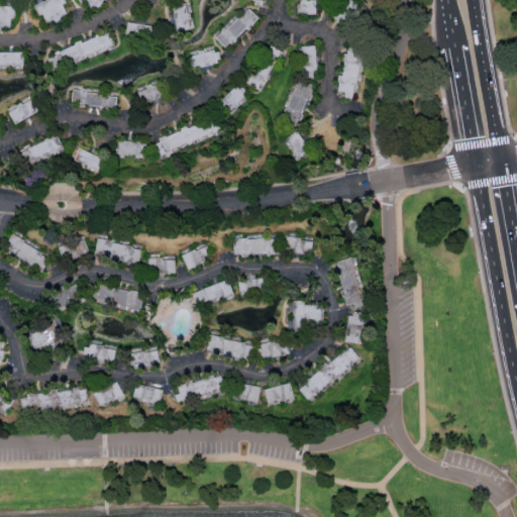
[(37,7),(52,0),(67,0),(69,4),(65,6),(69,15),(49,24),(44,15),(41,16),(37,7)]
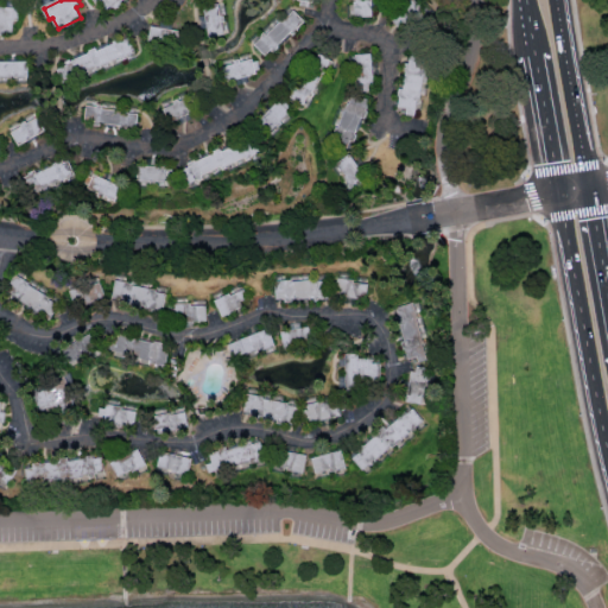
[(95,0),(125,0),(109,11),(103,1),(99,5),(95,0)]
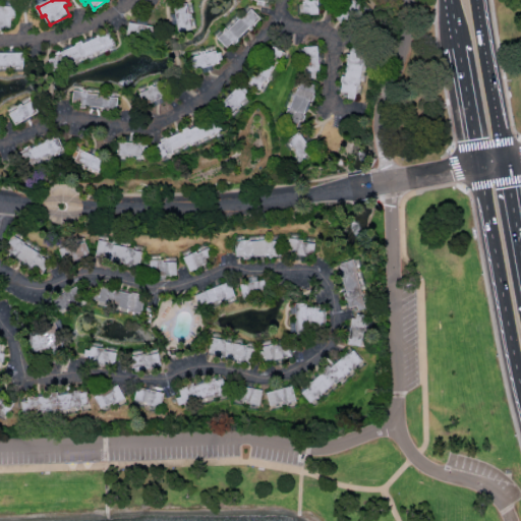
[(303,17),(303,3),(305,3),(304,0),(319,0),(320,16),(303,17)]
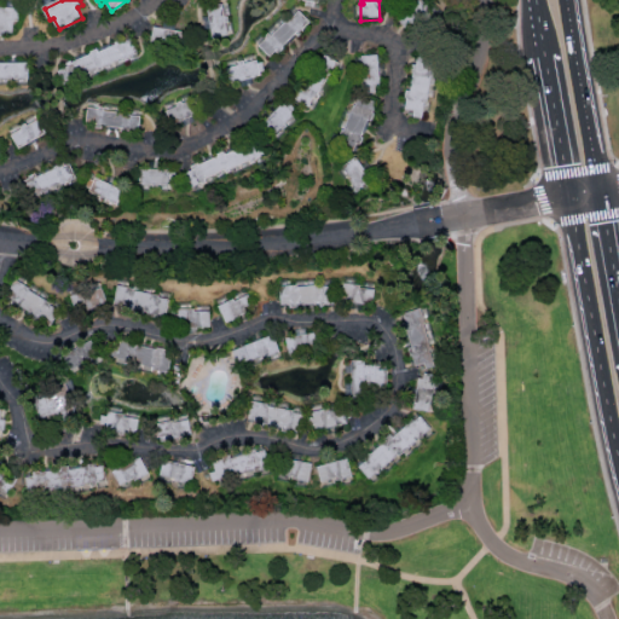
[(404,0),(420,0),(438,21),(420,36),(410,25),(406,29),(399,22),(403,18),(394,9),(404,0)]
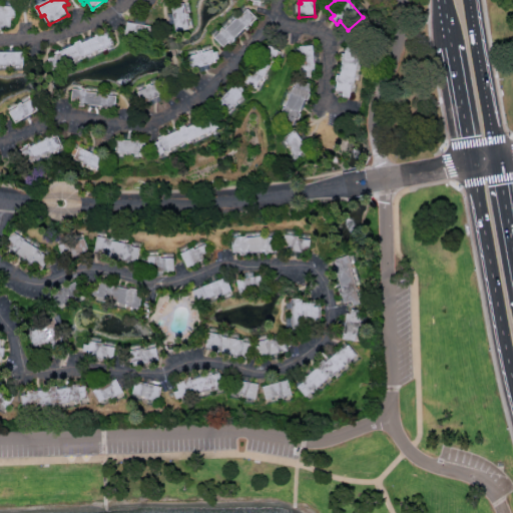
[(188,31),(176,33),(172,7),(184,5),(188,31)]
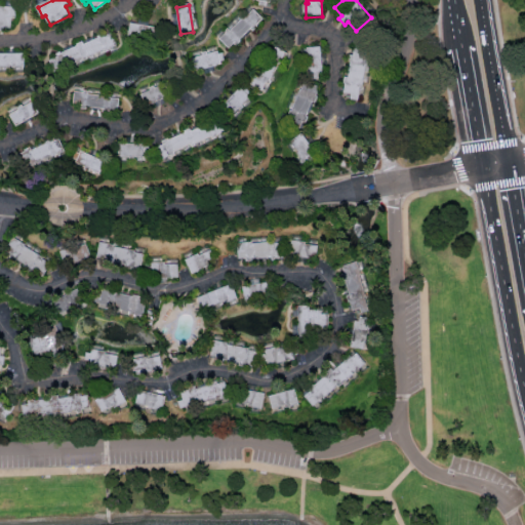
[(0,6),(18,8),(17,18),(13,18),(12,28),(0,27),(0,6)]
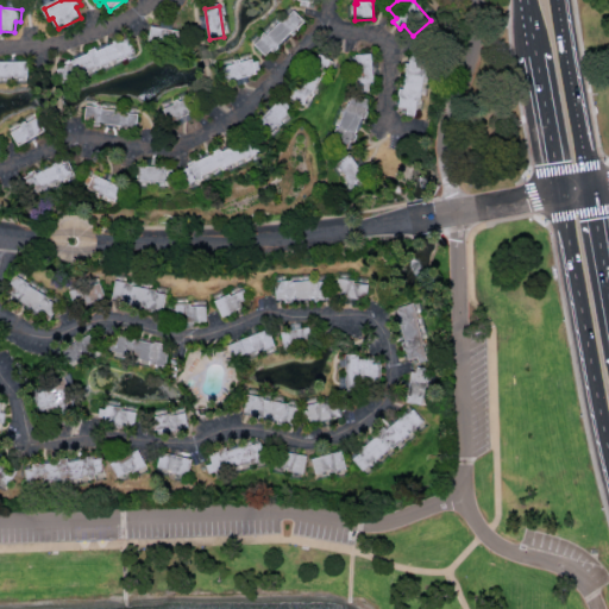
[(255,48),(262,41),(261,38),(264,35),(267,37),(284,20),(286,22),(294,13),(305,24),(297,31),(299,32),(293,38),(290,36),(278,48),(280,50),(274,55),(271,52),(265,58),(255,48)]
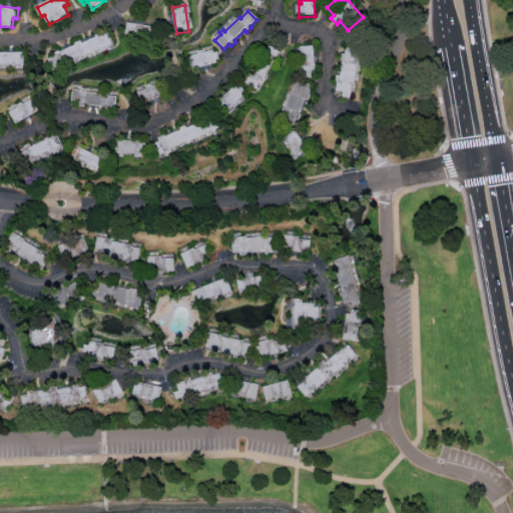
[(130,23),(155,27),(152,40),(127,35),(130,23)]
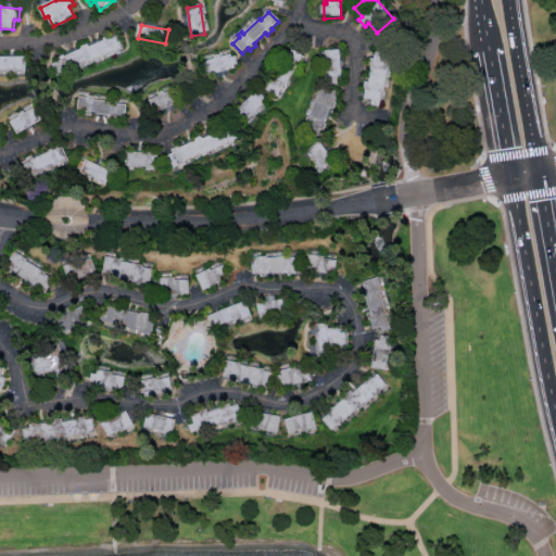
[(119,36),(126,49),(117,53),(118,54),(114,57),(113,53),(95,61),(96,63),(91,64),(90,62),(68,72),(70,74),(61,78),(54,65),(64,61),(62,58),(66,55),(67,58),(85,49),(84,48),(89,45),(91,48),(110,39),(111,40),(119,36)]
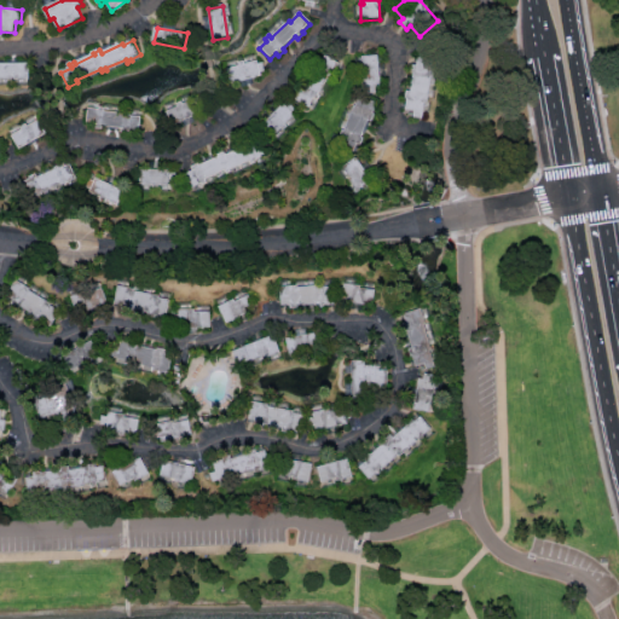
[(308,108),(295,100),(302,87),(305,88),(317,65),(319,67),(324,57),(337,64),(333,74),(335,75),(333,79),(329,77),(319,96),(320,97),(318,100),(313,98),(308,108)]
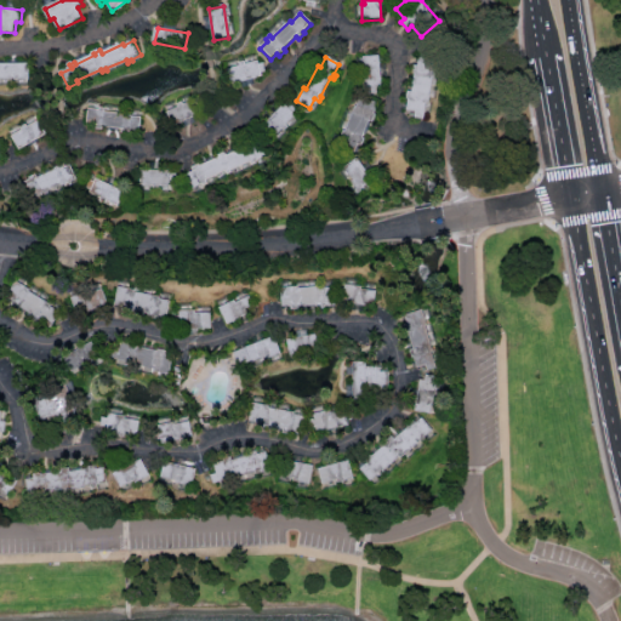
[(363,57),(379,57),(380,78),(377,78),(377,95),(363,96),(362,73),(364,73),(363,57)]
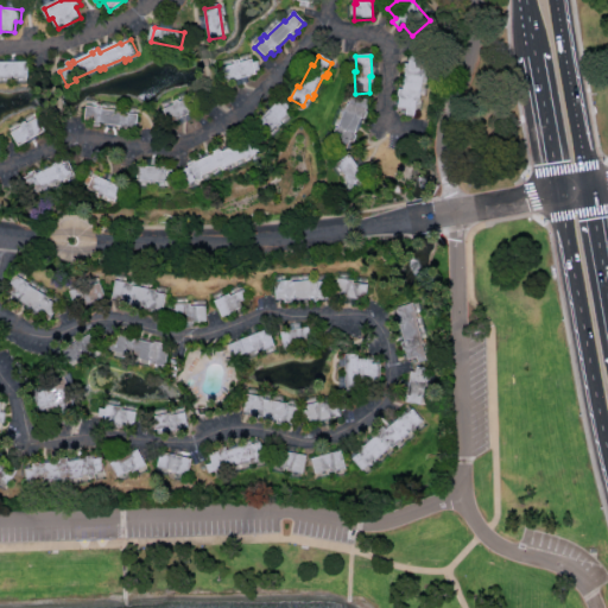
[(415,118),(417,101),(419,101),(424,76),(425,76),(429,59),(411,57),(409,64),(405,64),(404,73),(406,73),(403,90),(399,89),(398,97),(400,97),(398,108),(405,109),(404,115),(415,118)]
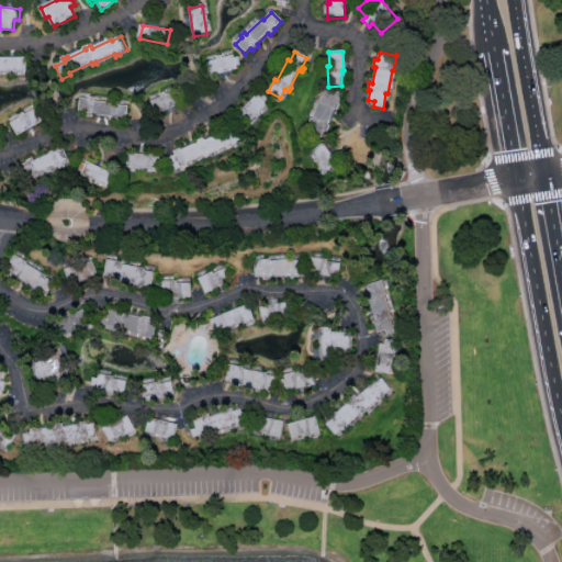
[(236,69),(210,75),(206,63),(217,60),(216,58),(222,56),(222,59),(234,57),(236,69)]
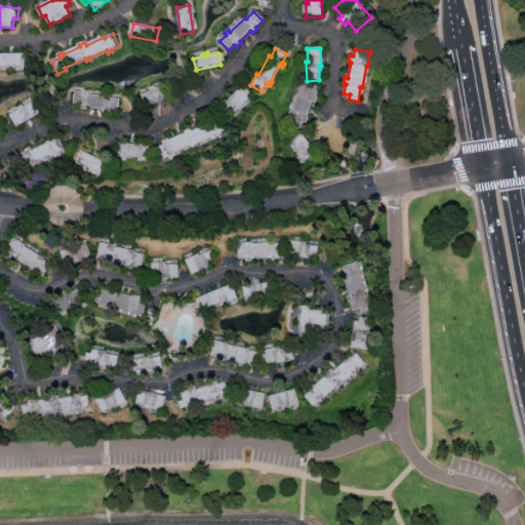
[(0,54),(26,54),(26,67),(15,67),(15,70),(10,70),(10,67),(0,67),(0,54)]
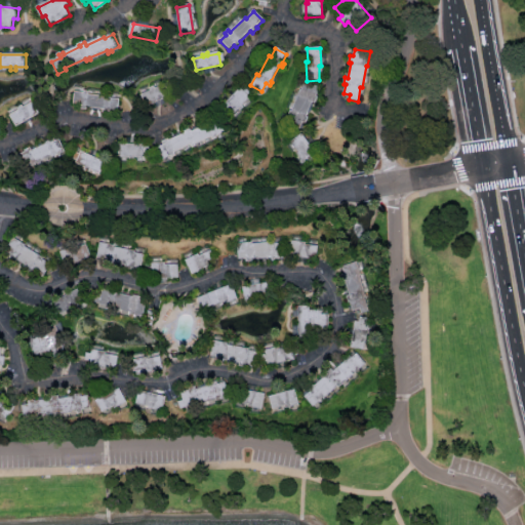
[(299,129),(285,123),(290,111),(292,112),(300,91),(301,92),(305,83),(318,88),(315,97),(318,98),(316,104),(312,103),(307,117),(305,116),(299,129)]
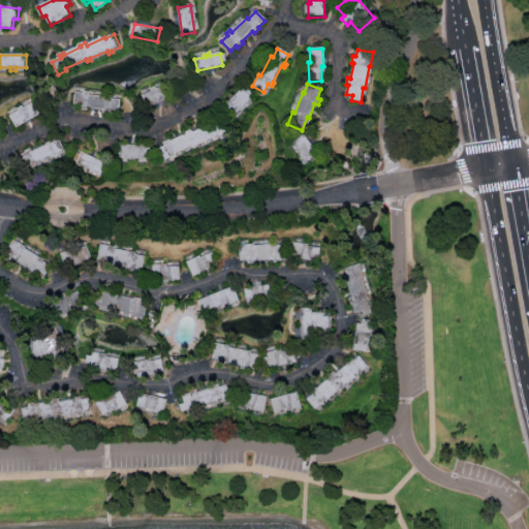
[(150,107),(145,96),(155,91),(154,89),(158,88),(158,90),(166,86),(172,98),(150,107)]
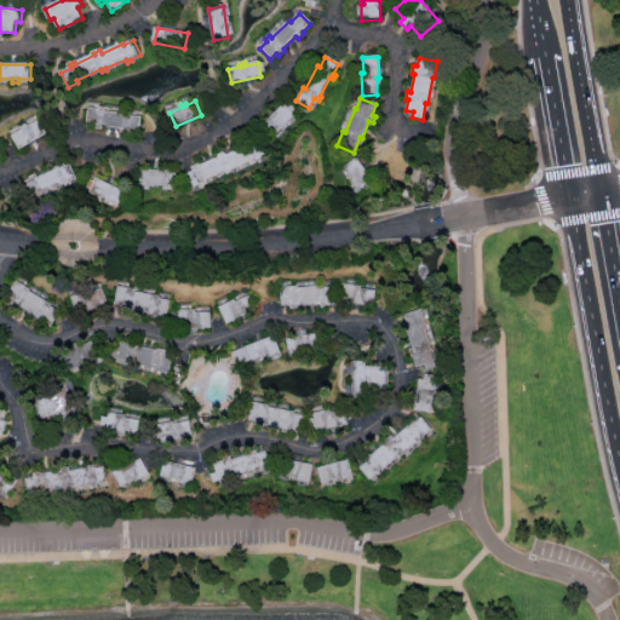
[(260,127),(283,105),(294,116),(286,125),(287,126),(283,131),(281,130),(271,138),(260,127)]
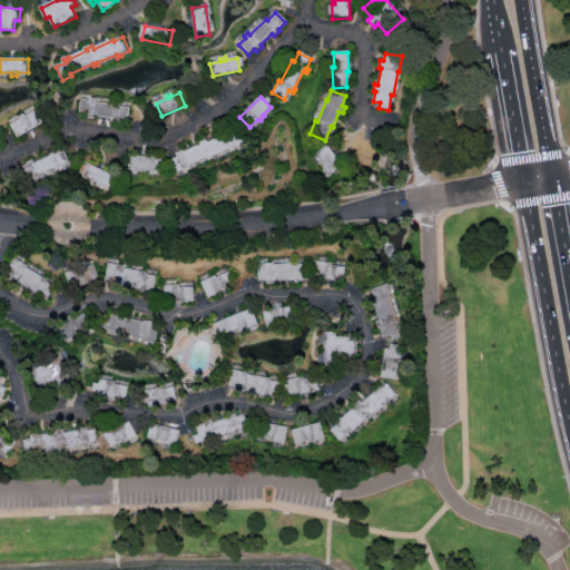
[(114,119),(97,117),(97,119),(91,119),(91,115),(82,115),(84,100),(94,101),(94,99),(98,99),(98,104),(118,105),(118,107),(131,108),(130,124),(114,123),(114,119)]
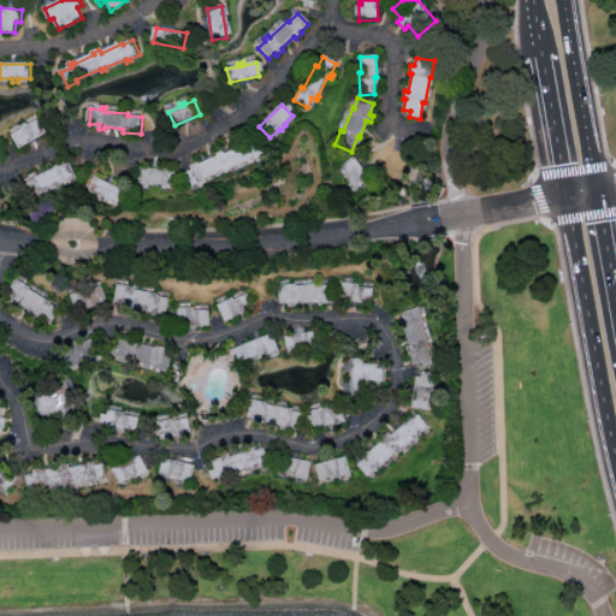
[(21,148),(15,135),(24,129),(23,126),(29,124),(30,126),(40,120),(47,134),(21,148)]
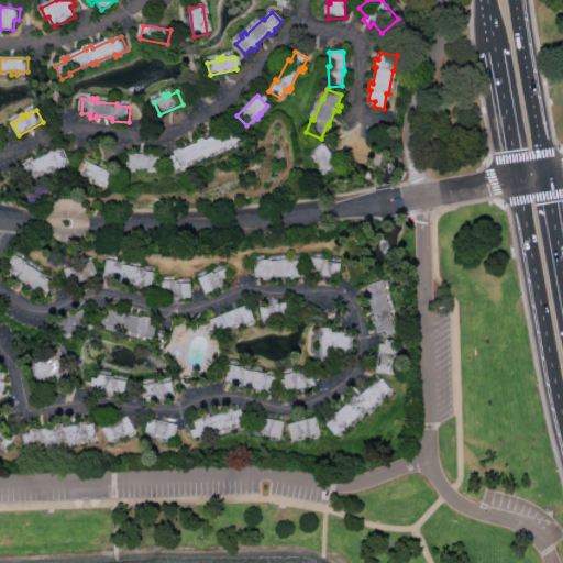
[(174,172),(168,158),(175,156),(174,153),(179,150),(180,152),(198,144),(197,142),(203,139),(205,143),(234,130),(240,142),(231,146),(232,148),(228,151),(227,148),(209,156),(210,157),(205,159),(203,156),(186,164),(187,167),(184,169),(183,167),(174,172)]
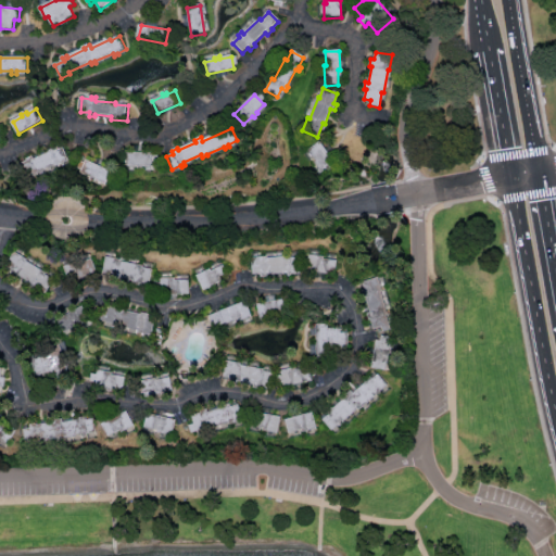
[(319,142),(337,167),(324,177),(306,152),(319,142)]
